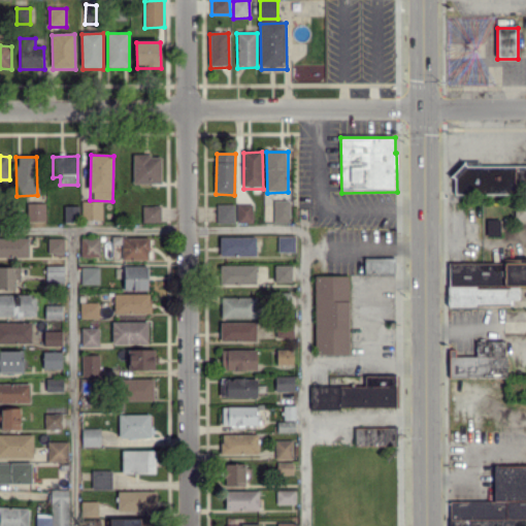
[(162,185),(162,157),(134,157),(134,185),(162,185)]
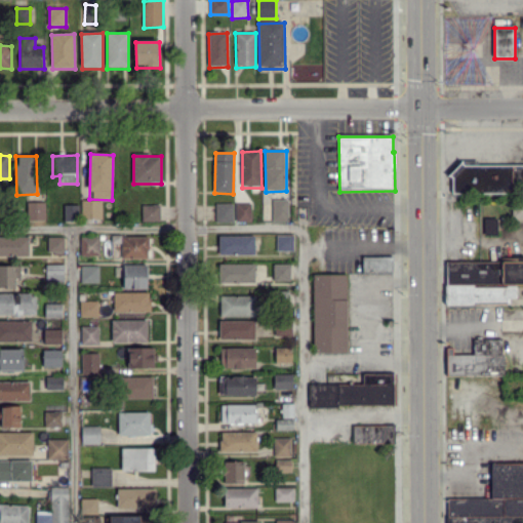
[(522,165),(453,167),(454,195),(522,194),(522,165)]
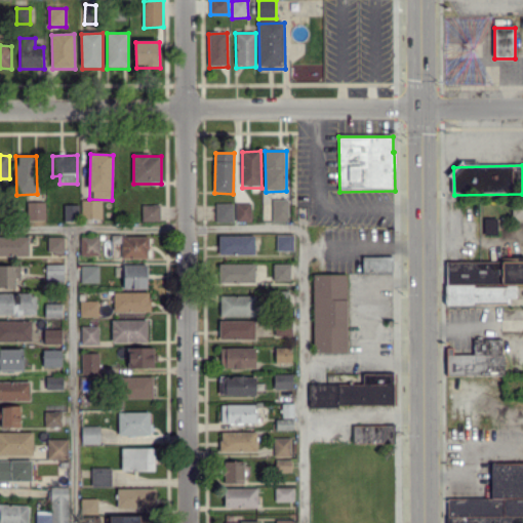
[(289,223),(289,200),(274,200),(274,223),(289,223)]
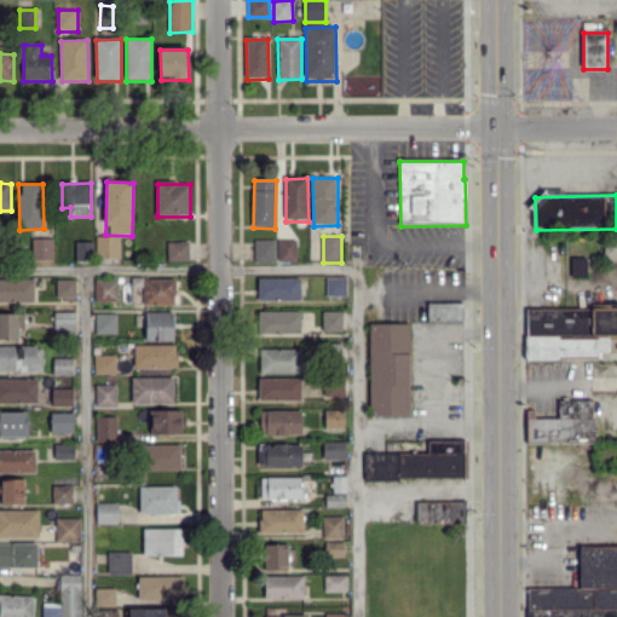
[(121,237),(97,237),(97,259),(121,259),(121,237)]
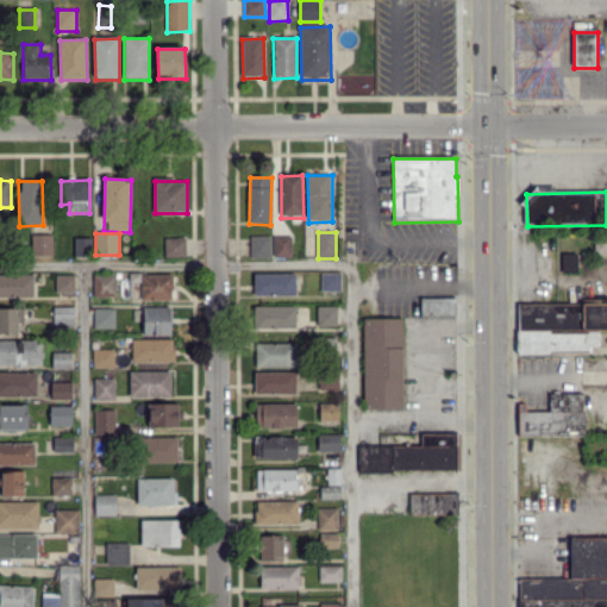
[(54,236),(32,236),(33,257),(54,256),(54,236)]
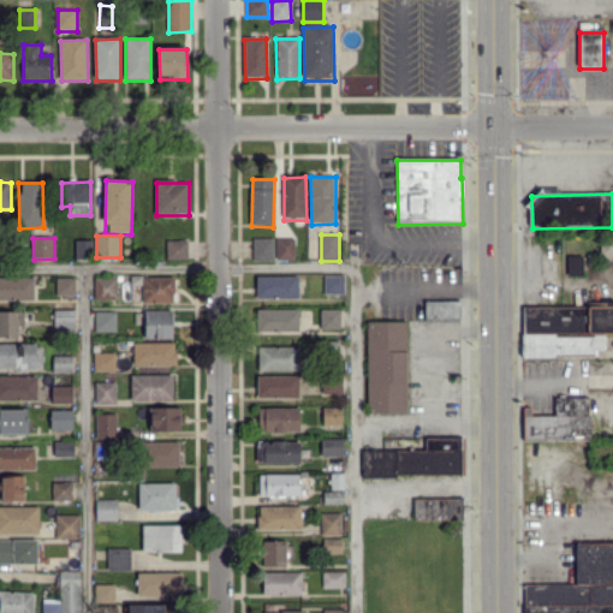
[(274,262),(274,239),(254,239),(254,262),(274,262)]
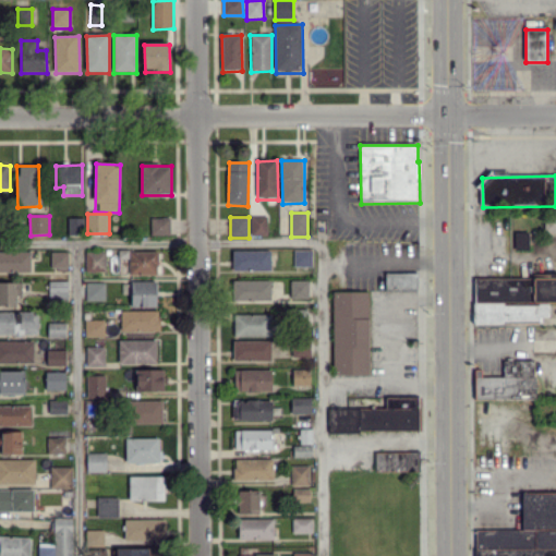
[(268,217),(251,218),(252,237),(268,236),(268,217)]
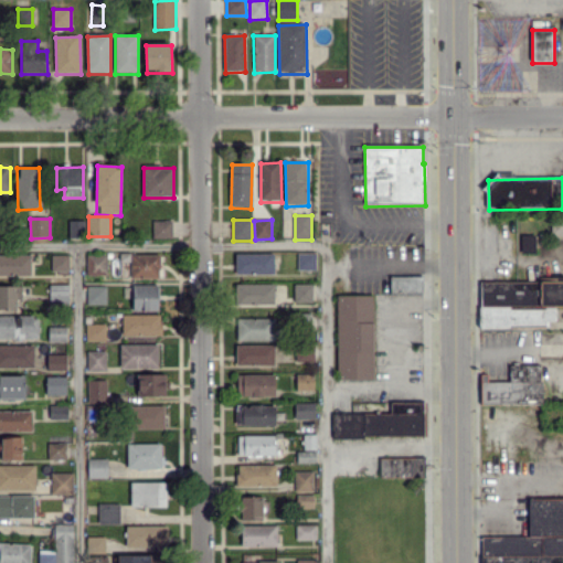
[(153,240),(173,240),(173,221),(153,222),(153,240)]
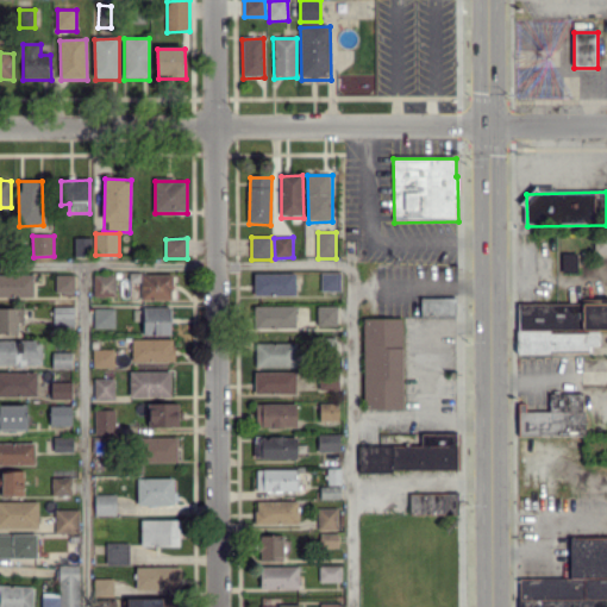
[(75,257),(91,257),(91,239),(75,239),(75,257)]
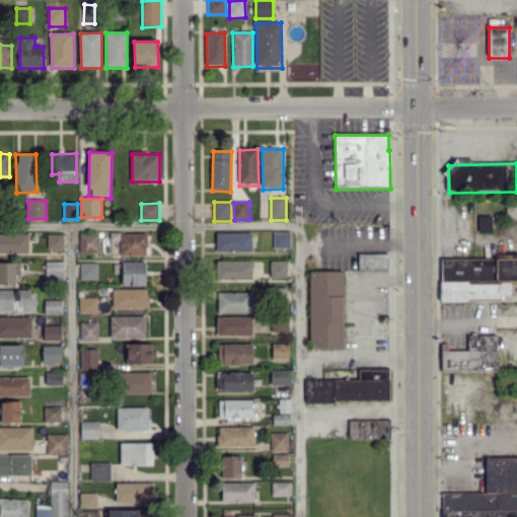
[(479,233),(493,233),(493,217),(479,217),(479,233)]
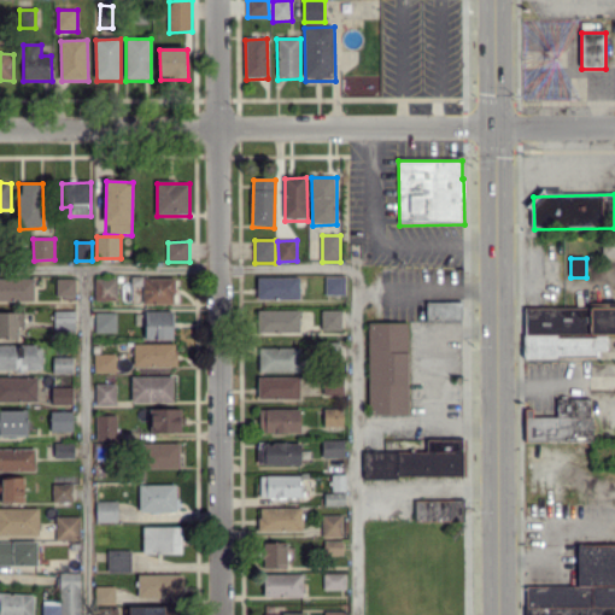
[(35,279),(0,279),(0,303),(35,303),(35,279)]
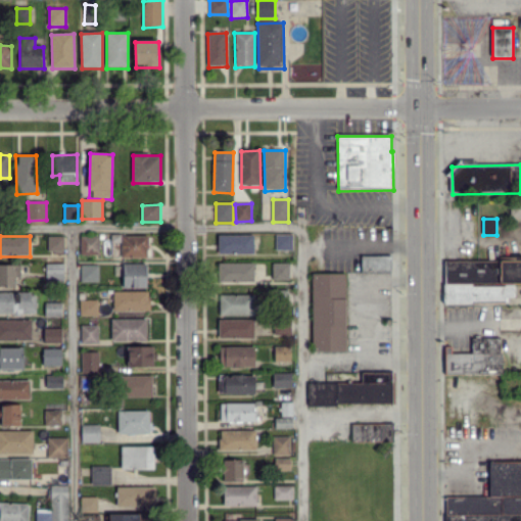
[(123,259),(149,258),(148,236),(122,237),(123,259)]
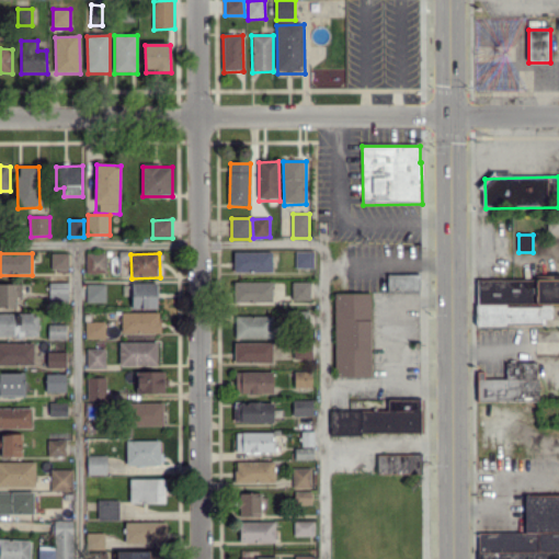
[(235,274),(273,274),(273,253),(235,253),(235,274)]
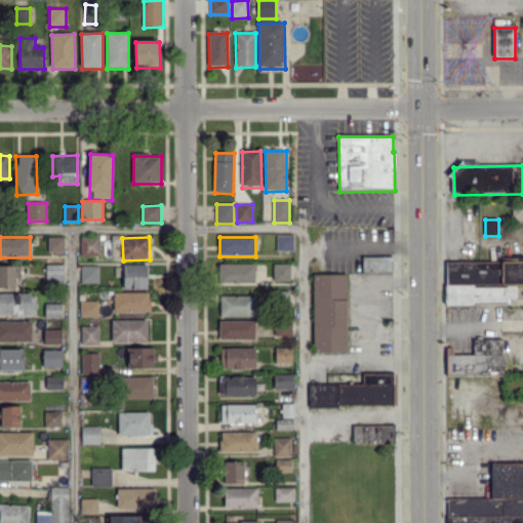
[(294,237),(277,237),(278,252),(294,252),(294,237)]
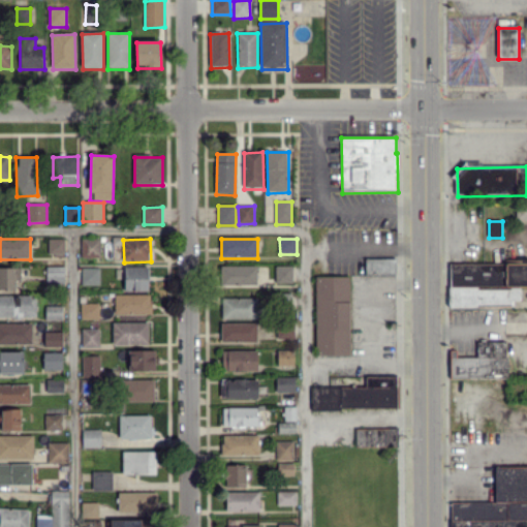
[(66,240),(50,240),(50,255),(66,255),(66,240)]
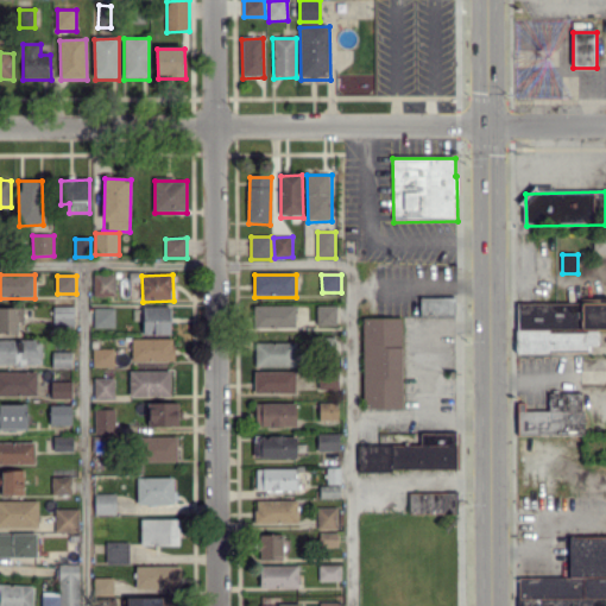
[(115,276),(94,277),(95,298),(117,297),(115,276)]
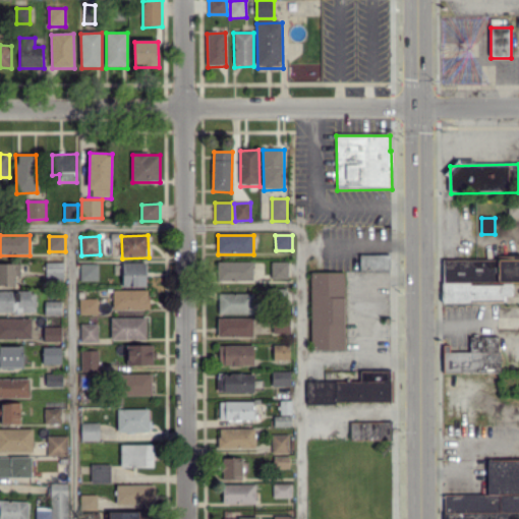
[(390,256),(360,256),(360,271),(390,272),(390,256)]
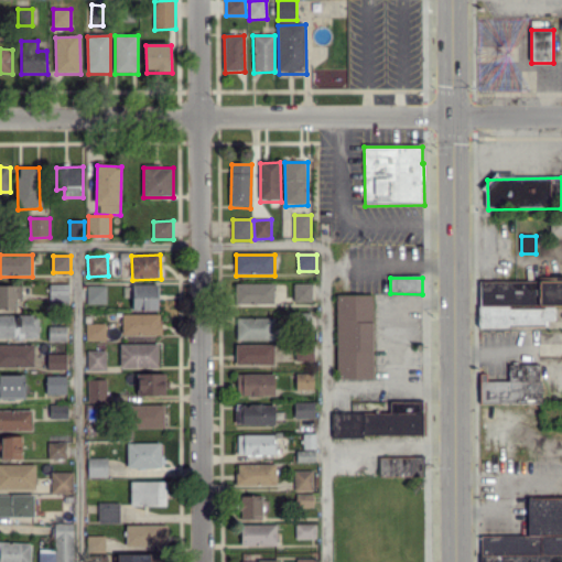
[(481,282),(481,327),(555,327),(555,307),(561,307),(561,282),(481,282)]
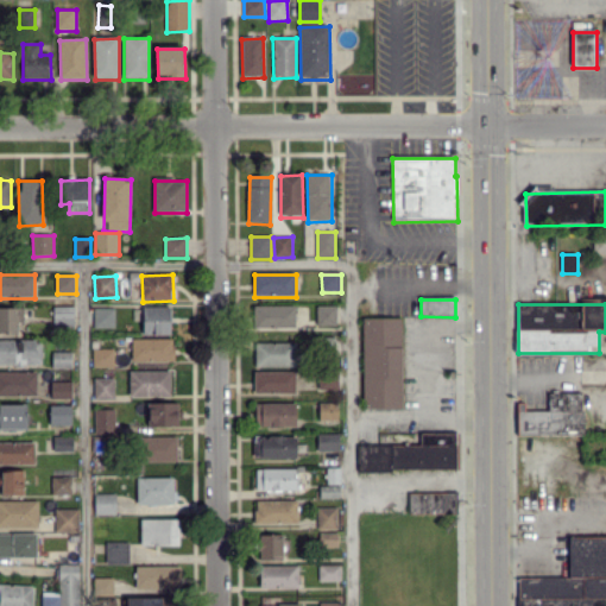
[(296,307),(253,308),(254,329),(296,329),(296,307)]
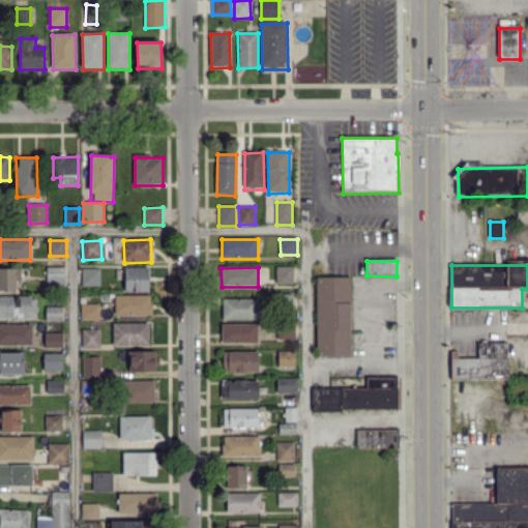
[(65,268),(47,268),(48,287),(65,286),(65,268)]
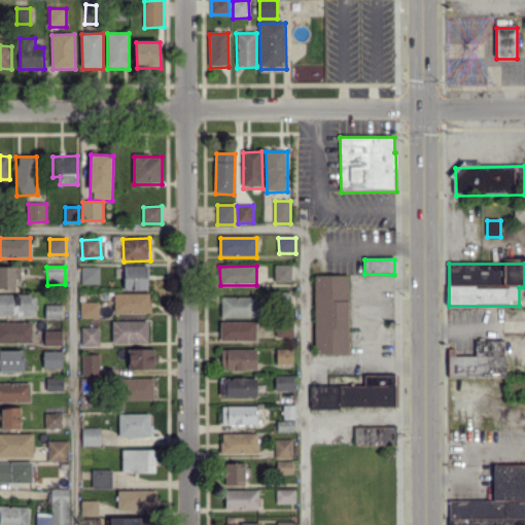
[(148,267),(124,267),(125,291),(148,290),(148,267)]
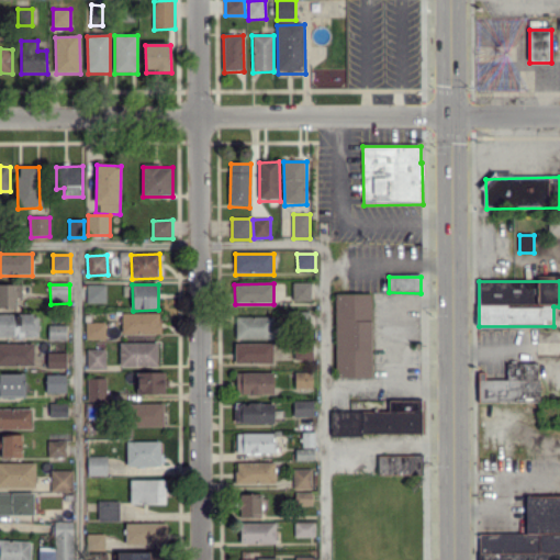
[(312,302),(312,284),(293,284),(293,302),(312,302)]
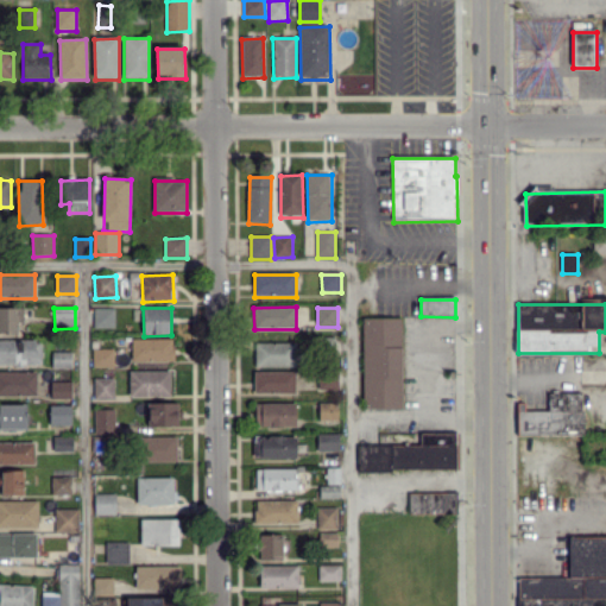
[(0,334),(23,335),(23,309),(0,309),(0,334)]
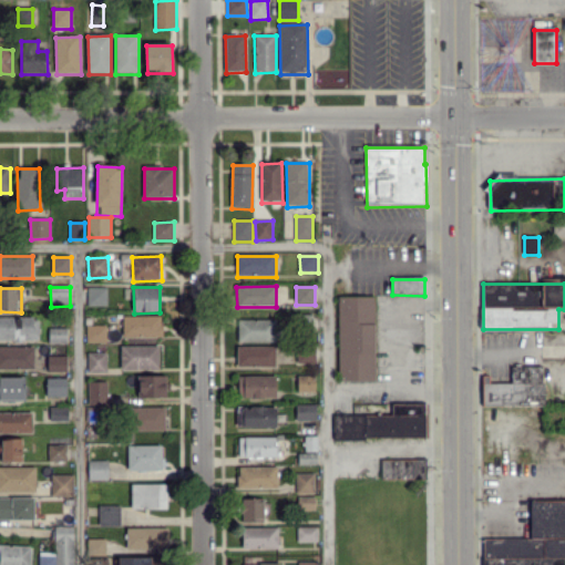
[(109,307),(109,288),(88,288),(88,307),(109,307)]
